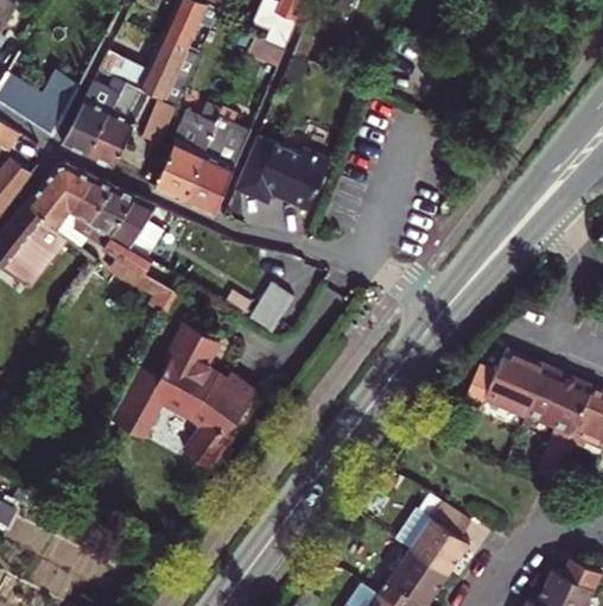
[(0,33),(16,8),(2,0),(0,0),(0,33)]
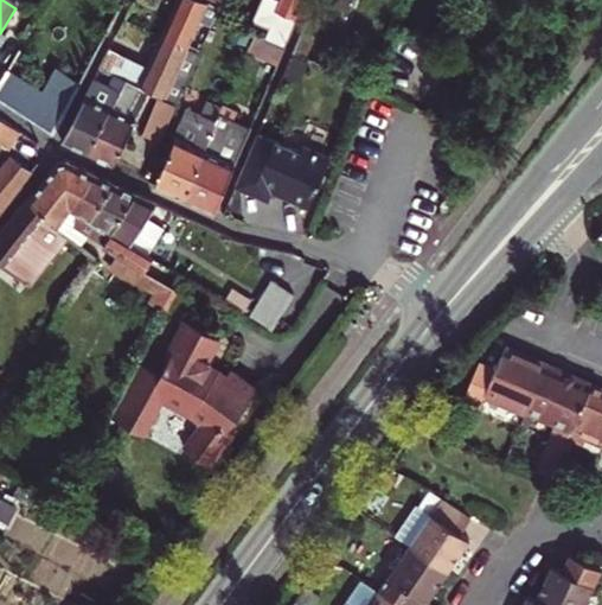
[(185,48),(205,1),(200,0),(178,0),(162,37),(185,48)]
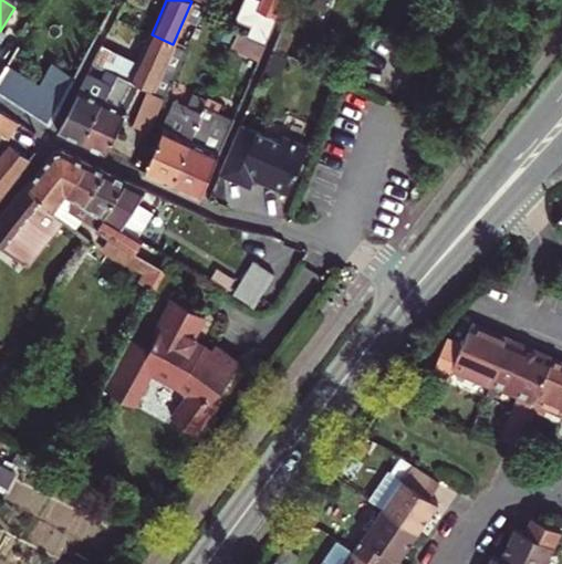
[(299,0),(294,11),(290,10),(271,53),(285,58),(300,25),(316,31),(329,1),(326,0),(299,0)]
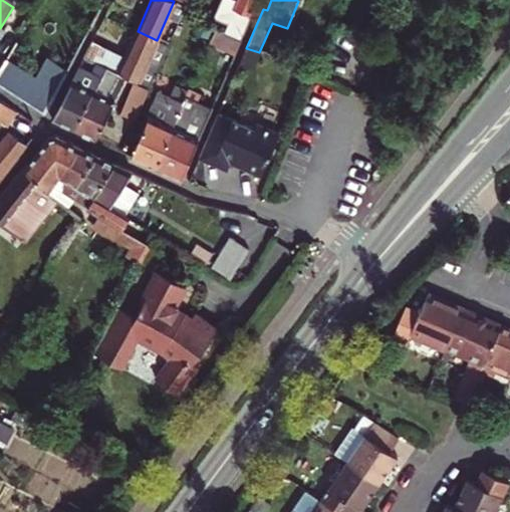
[(186,7),(174,1),(157,40),(169,46),(180,21),(186,7)]
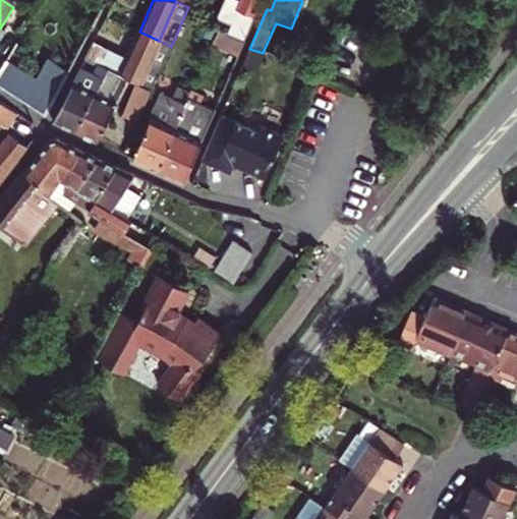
[(196,26),(214,34),(222,16),(190,3),(188,7),(182,21),(196,26)]
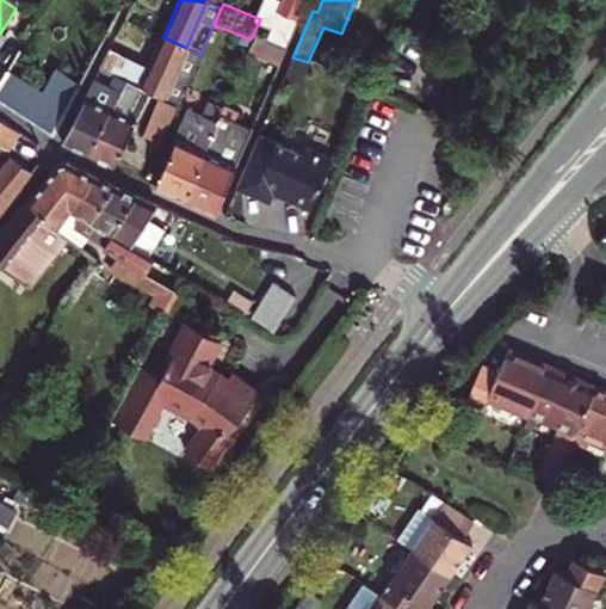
[(289,32),(260,19),(251,40),(252,41),(280,53),(289,32)]
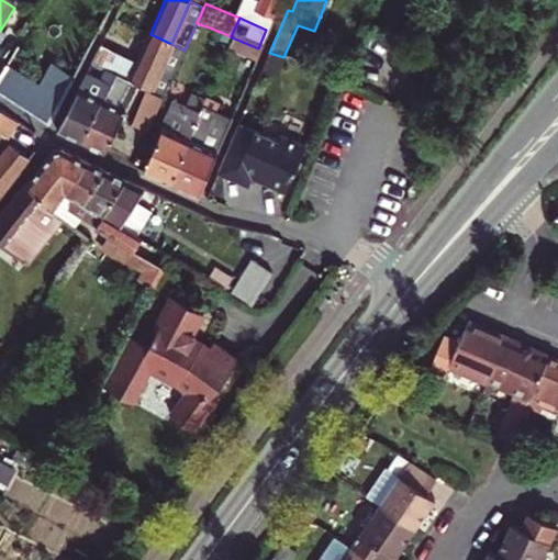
[(231,36),(212,29),(208,38),(229,46),(232,37),(231,36)]
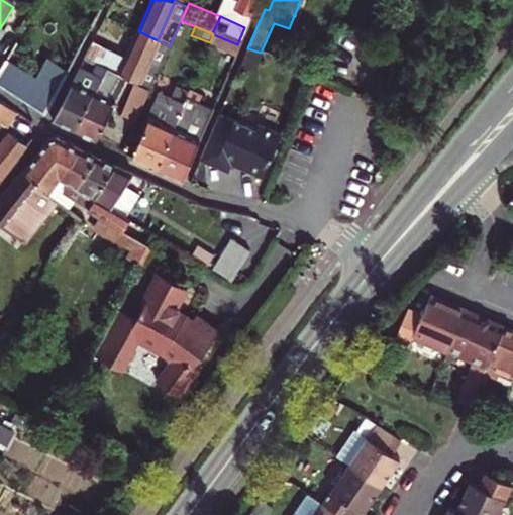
[(137,84),(158,40),(138,31),(127,59),(94,43),(86,60),(98,66),(107,70),(120,76),(130,80),(137,84)]
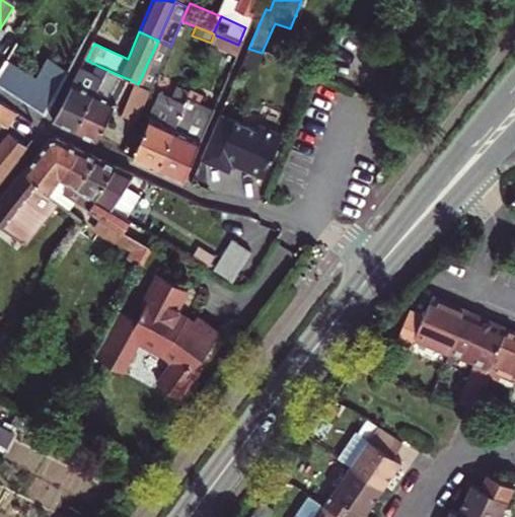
[(238,45),(214,34),(211,43),(234,54),(238,45)]
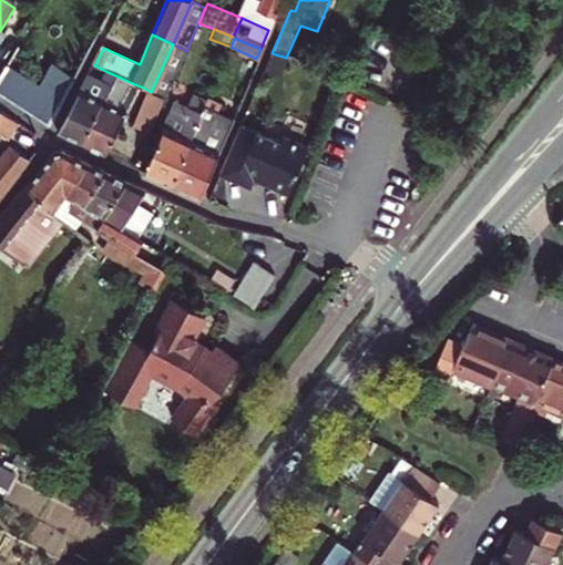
[(164,99),(186,51),(173,44),(151,92),(164,99)]
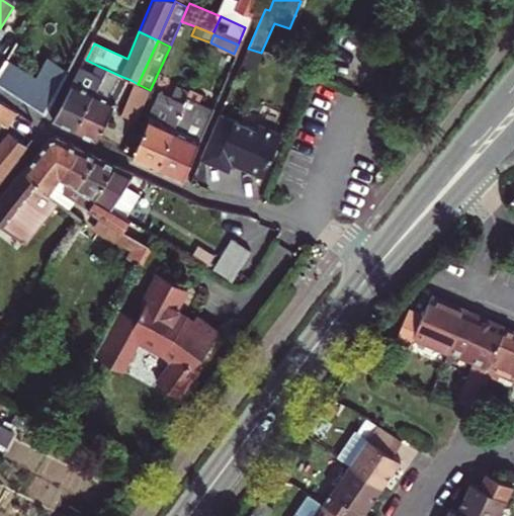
[(0,85),(46,116),(58,93),(70,71),(51,60),(39,79),(7,59),(0,70),(0,85)]
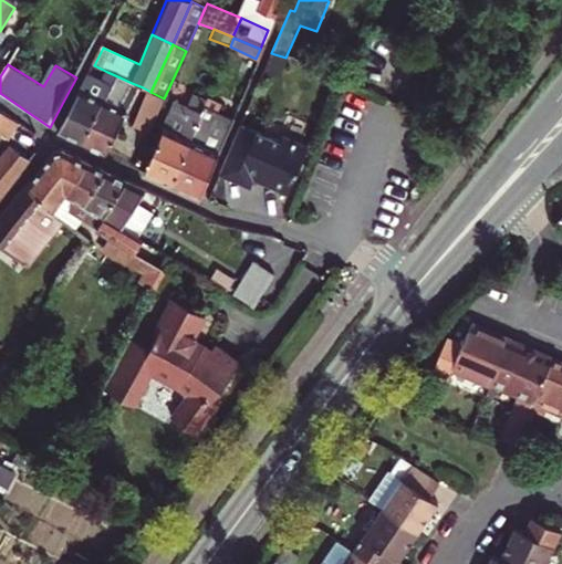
[(83,146),(117,76),(107,72),(102,83),(89,76),(59,135),(83,146)]
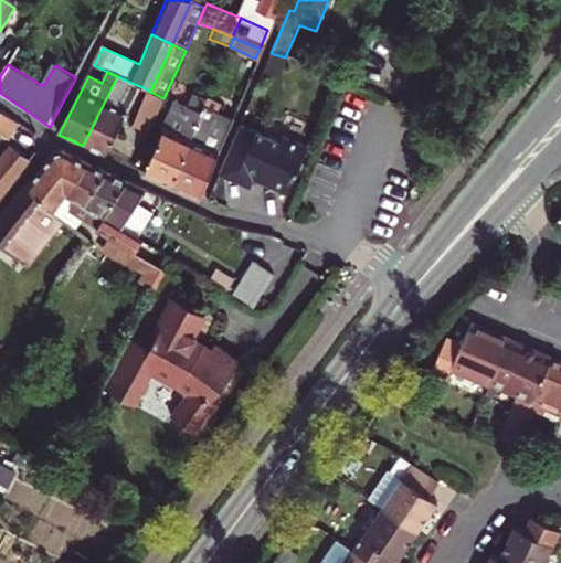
[(131,83),(117,76),(83,146),(107,158),(143,87),(131,83)]
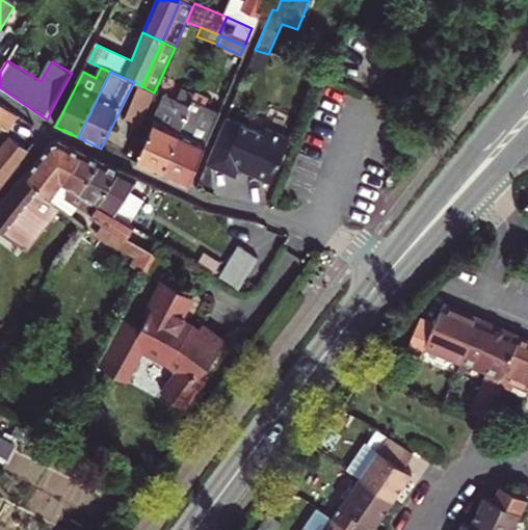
[(139,126),(153,96),(137,87),(124,117),(139,126)]
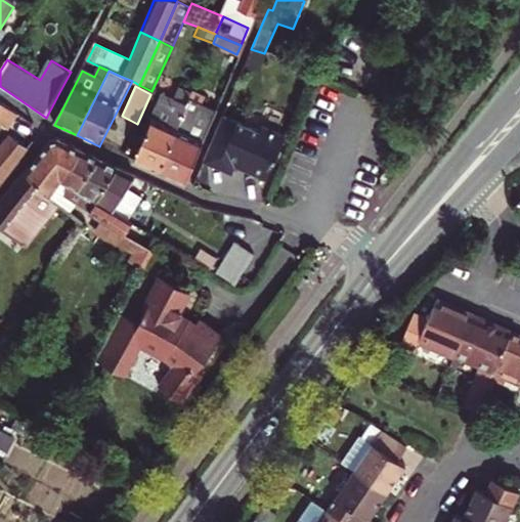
[(157,174),(190,95),(177,90),(172,99),(162,96),(132,162),(157,174)]
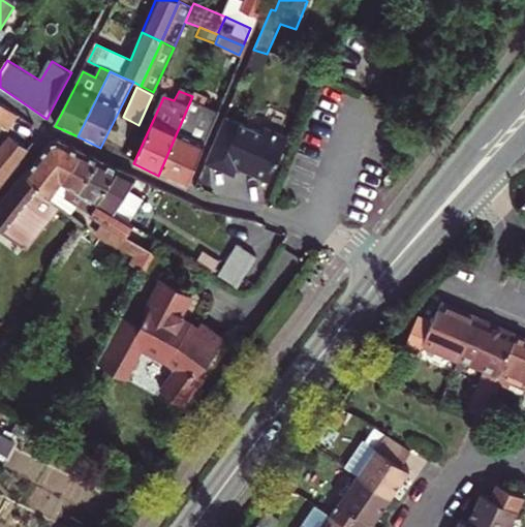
[(186,189),(204,147),(187,141),(205,99),(193,94),(192,96),(158,176),(186,189)]
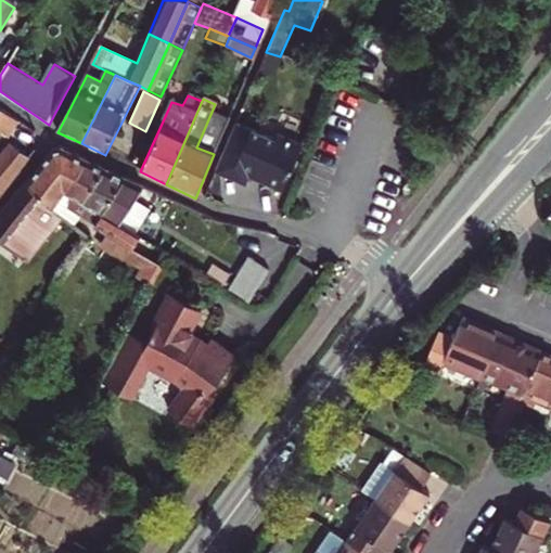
[(0,136),(8,141),(18,125),(0,113),(0,136)]
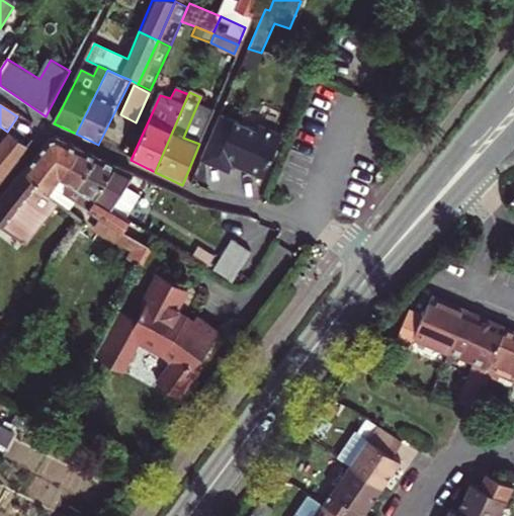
[(263,180),(281,137),(255,125),(252,133),(219,118),(198,165),(223,168),(229,170),(233,163),(245,168),(243,172),(263,180)]
